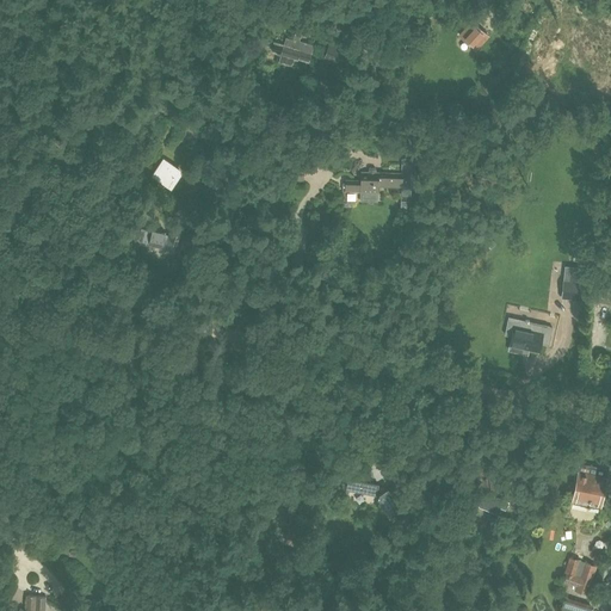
[(272,51),(282,55),(279,61),(291,66),(294,59),(297,60),(298,57),(308,61),(313,45),(298,41),(301,32),(309,35),(313,20),(300,17),(294,39),(287,37),(284,44),(276,42),(272,51)]
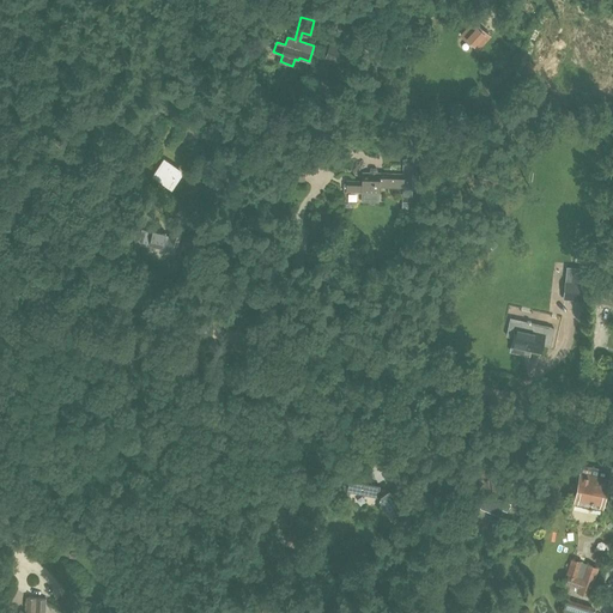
[(490,35),(474,20),(461,35),(477,49),(490,35)]
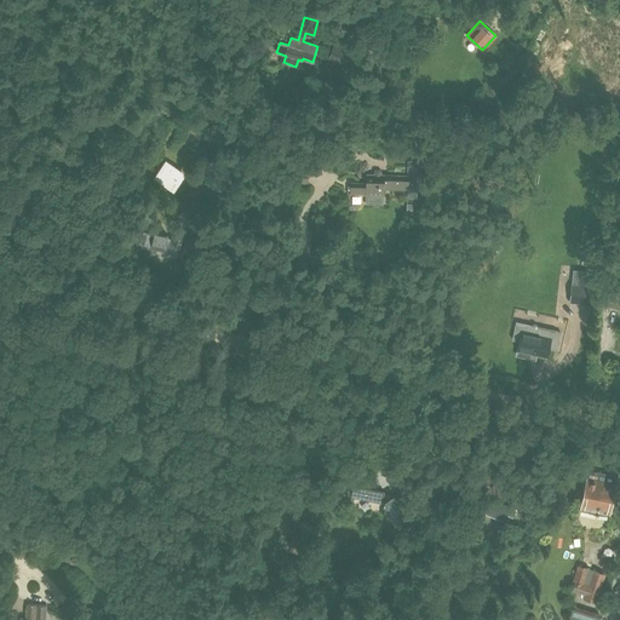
[(329,58),(349,65),(354,53),(334,45),(329,58)]
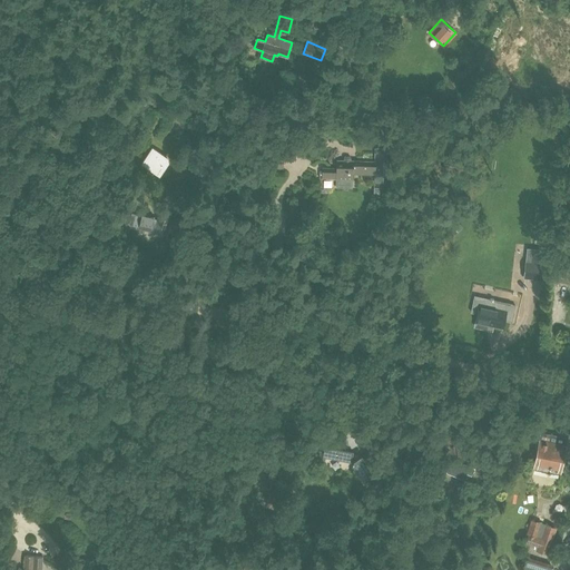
[(136,102),(146,106),(148,101),(138,97),(136,102)]
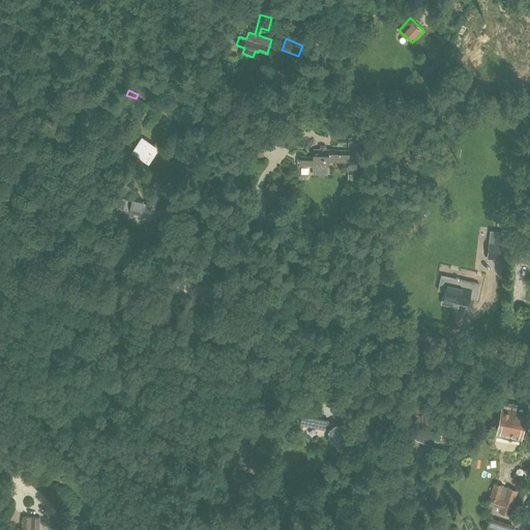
[(130,154),(145,164),(156,146),(142,137),(130,154)]
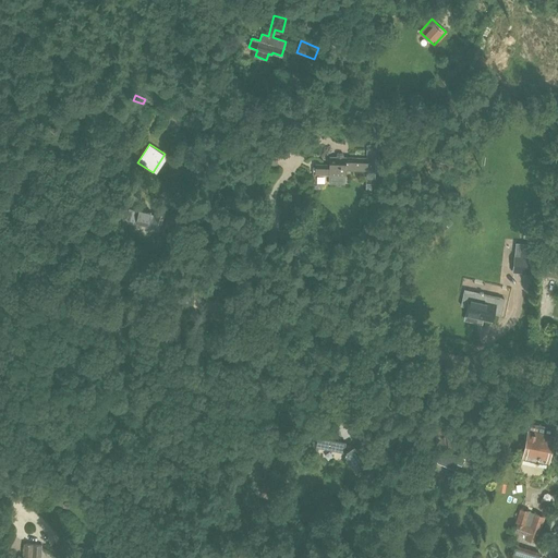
[(329,174),(344,174),(346,160),(359,161),(359,168),(367,169),(368,158),(329,157),(329,165),(315,165),(315,173),(329,174)]
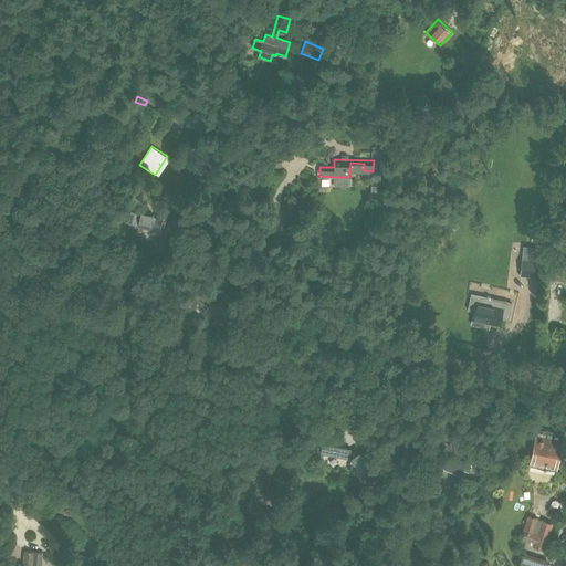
[(371,196),(381,196),(381,186),(371,186),(371,196)]
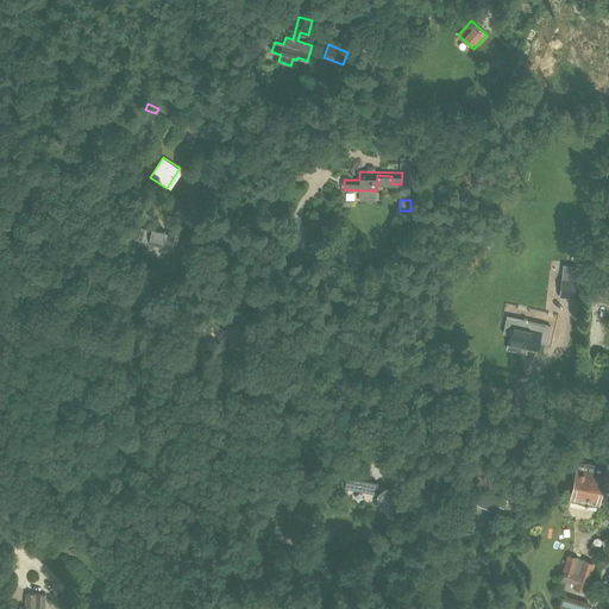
[(180,239),(143,228),(140,238),(176,249),(180,239)]
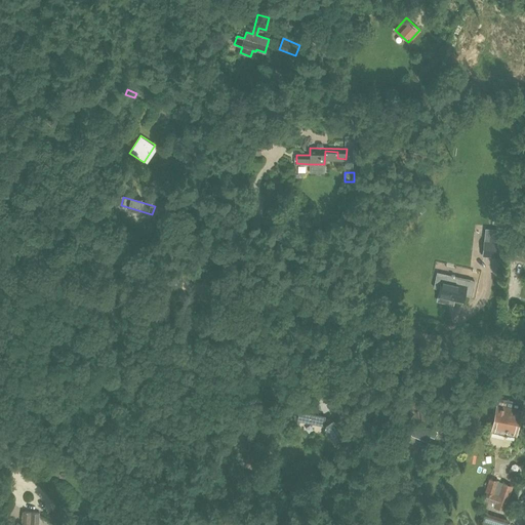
[(409,208),(415,215),(423,208),(417,201),(409,208)]
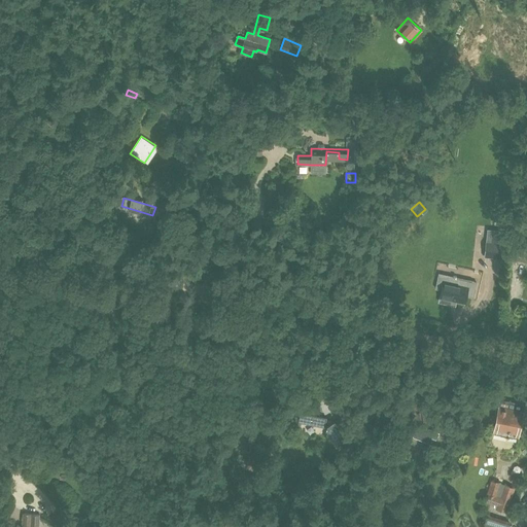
[(484,256),(503,258),(505,237),(491,236),(490,242),(485,241),(484,256)]
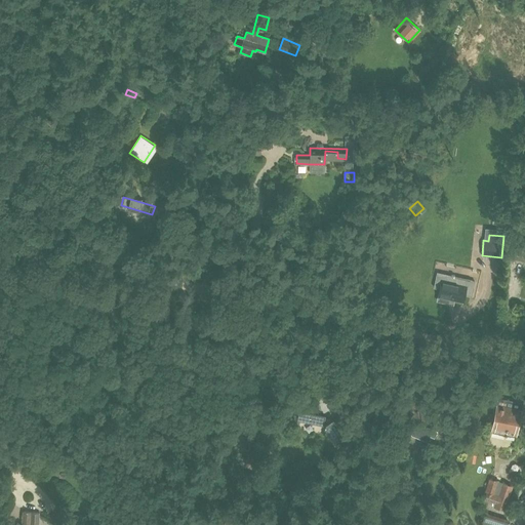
[(506,257),(524,261),(524,257),(524,246),(512,243),(512,246),(509,245),(506,257)]
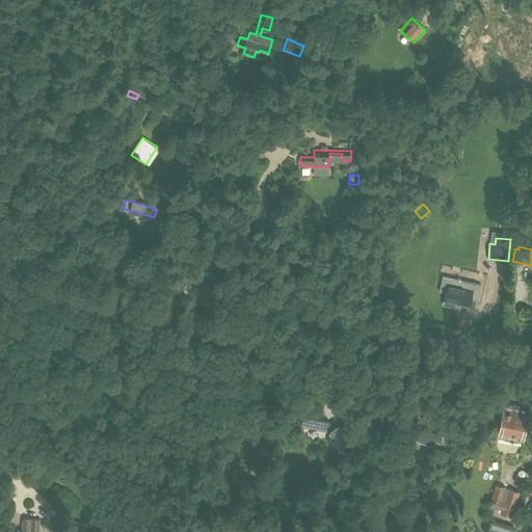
[(491,262),(486,265),(495,278),(500,275),(491,262)]
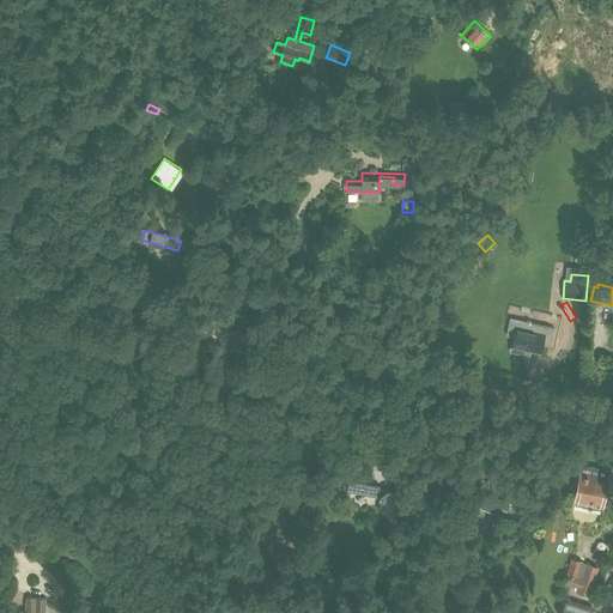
[(513,346),(540,352),(542,343),(548,345),(554,322),(538,319),(535,331),(516,327),(513,346)]
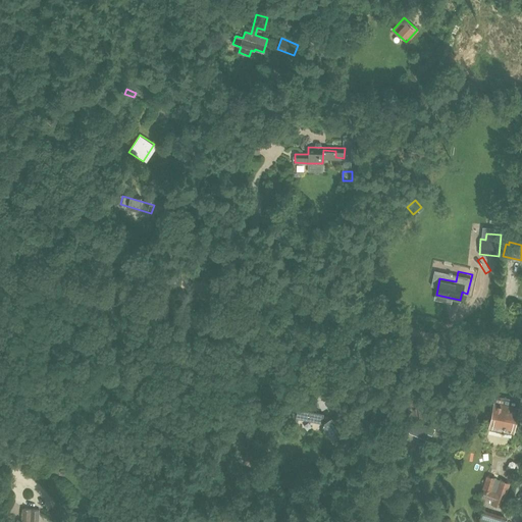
[(489,428),(512,432),(517,406),(494,401),(489,428)]
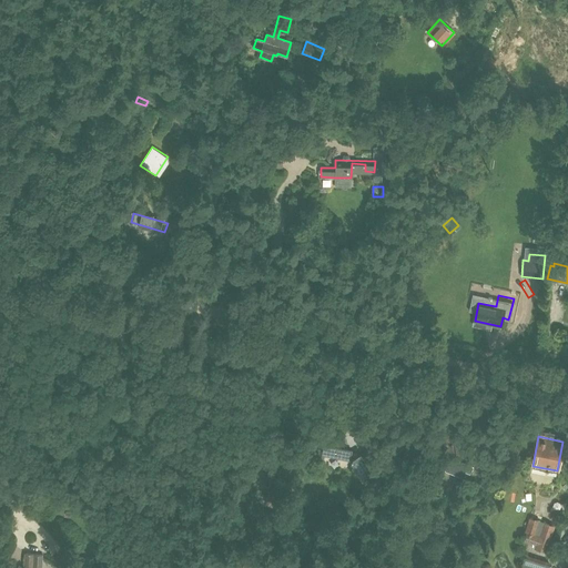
[(353,467),(362,482),(374,473),(369,465),(368,466),(361,454),(356,456),(351,455),(352,449),(324,445),(323,454),(352,459),(355,466),(353,467)]
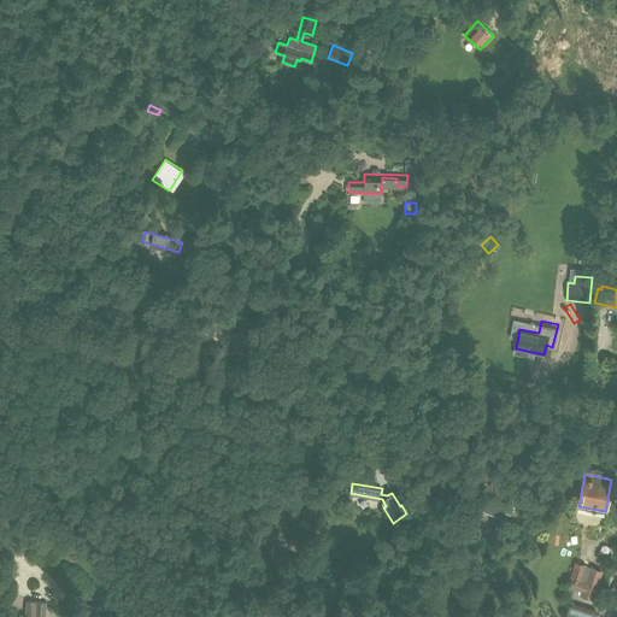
[(483,510),(501,517),(504,510),(510,512),(512,505),(489,497),(483,510)]
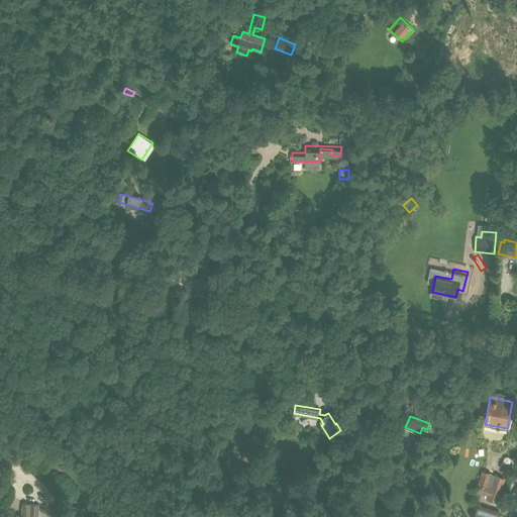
[(486,499),(497,503),(505,478),(496,475),(482,470),(478,483),(475,492),(487,496),(486,499)]
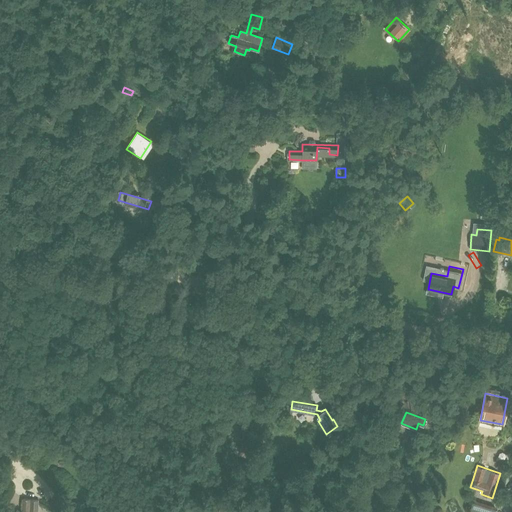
[(501,483),(493,497),(503,503),(511,489),(501,483)]
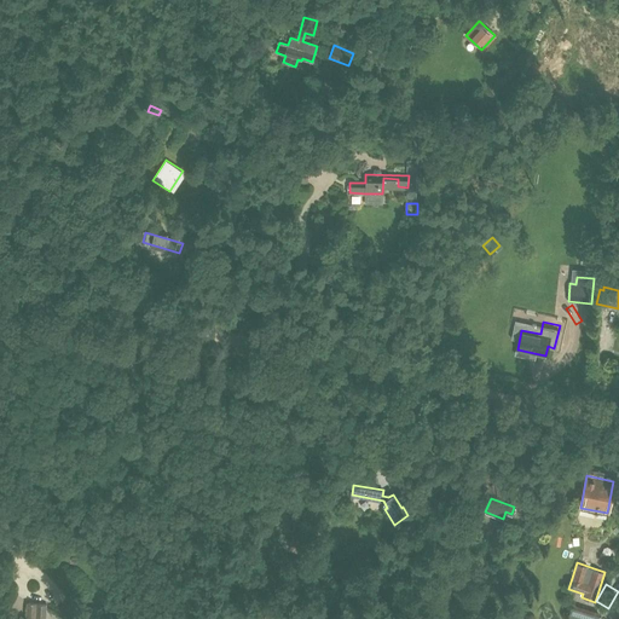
[(34,618),(35,618),(45,618),(46,603),(36,603),(36,602),(28,602),(27,615),(24,618),(21,615),(18,618),(34,618)]
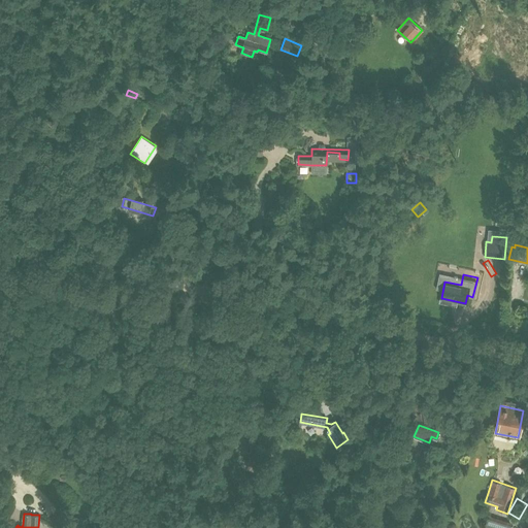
[(483,527),(509,527),(513,521),(488,515),(483,527)]
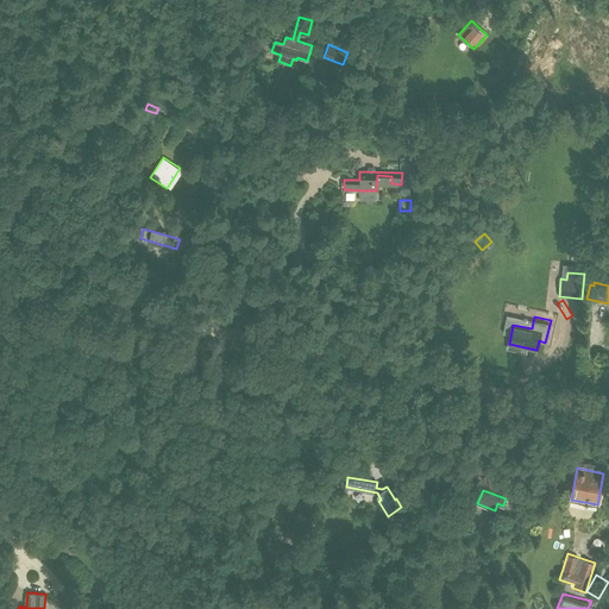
[(79,608),(89,608),(90,607),(96,608),(98,598),(92,598),(92,597),(80,596),(79,608)]
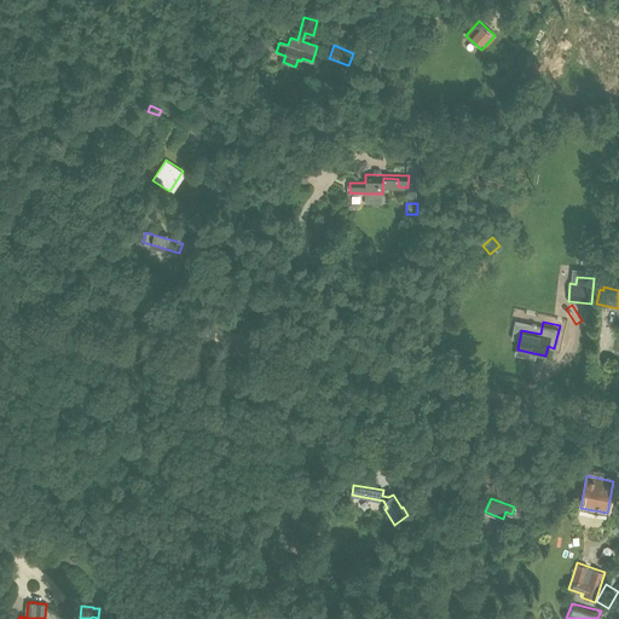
[(264,618),(273,618),(275,609),(265,608),(264,618)]
